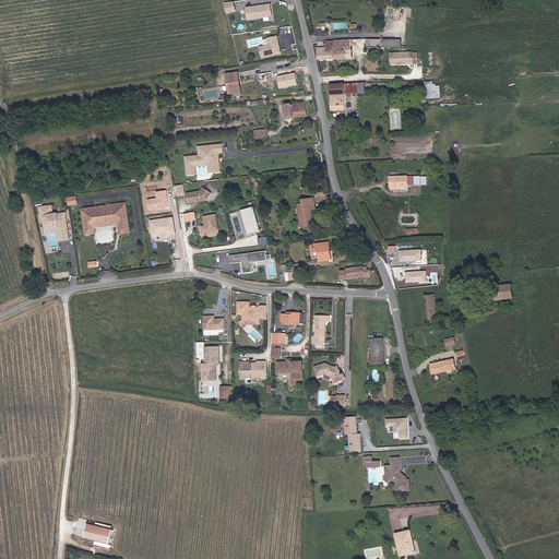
[(226,13),(237,12),(236,1),(225,2),(226,13)]
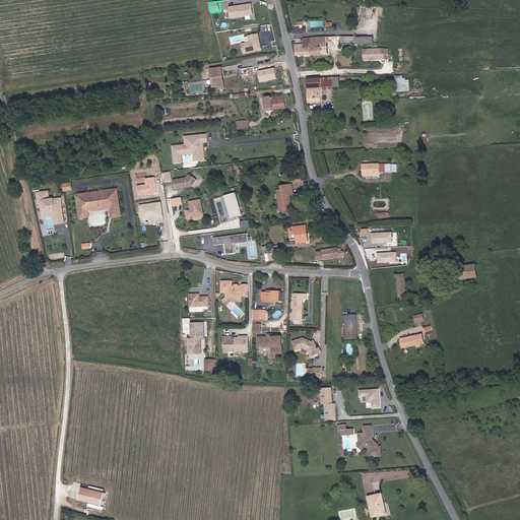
[(252,12),(251,2),(230,5),(231,15),(252,12)]
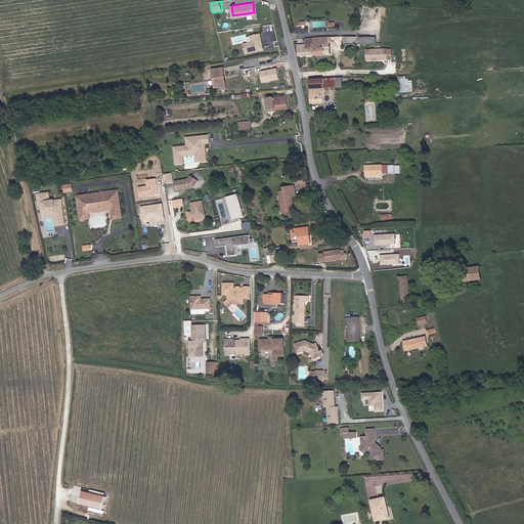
[(262,45),(261,41),(260,42),(259,38),(260,36),(258,30),(249,32),(251,38),(242,40),(245,49),(262,45)]
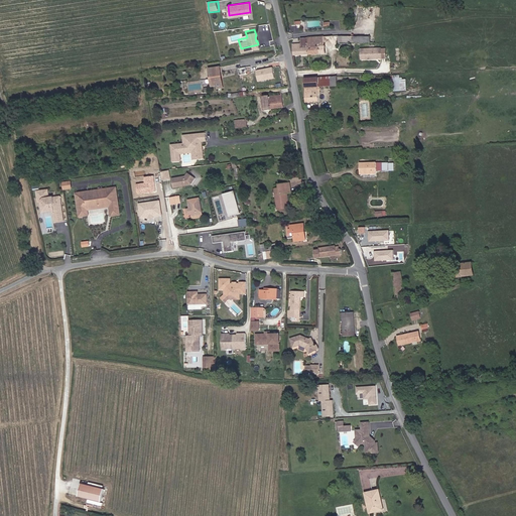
[(324,44),(333,43),(332,36),(313,38),(313,47),(308,48),(308,54),(324,53),(324,44)]
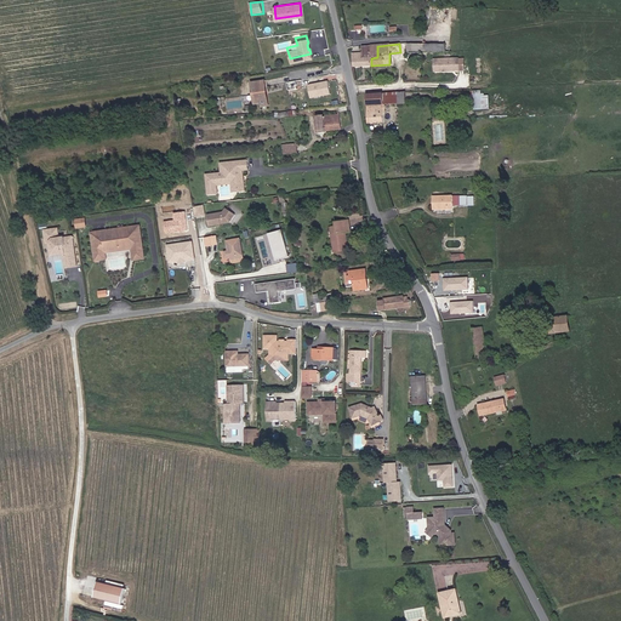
[(371,58),(377,57),(377,46),(368,47),(368,58),(371,58)]
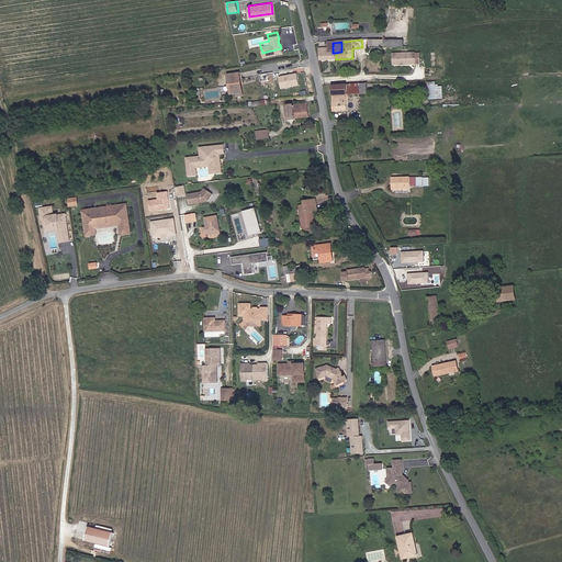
[(336,53),(333,53),(333,43),(325,43),(326,48),(326,54),(326,59),(336,59),(336,53)]
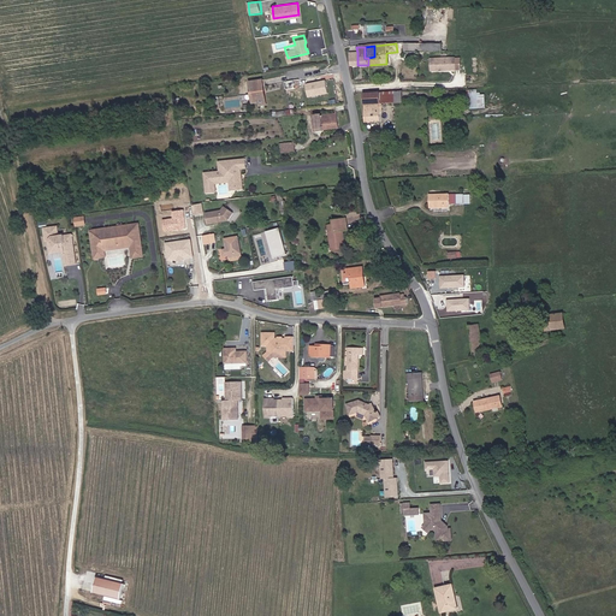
[(432,69),(455,69),(455,58),(431,59),(432,69)]
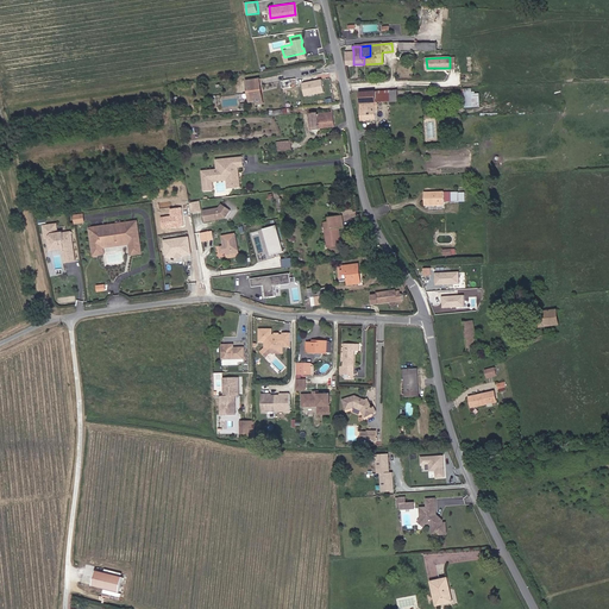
[(253,95),(262,94),(258,73),(244,75),(248,95),(253,95)]
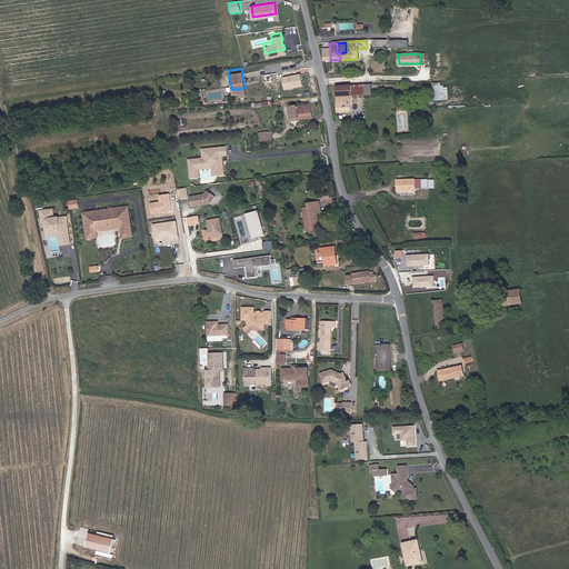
[(300,76),(281,78),(283,90),(301,88),(300,76)]
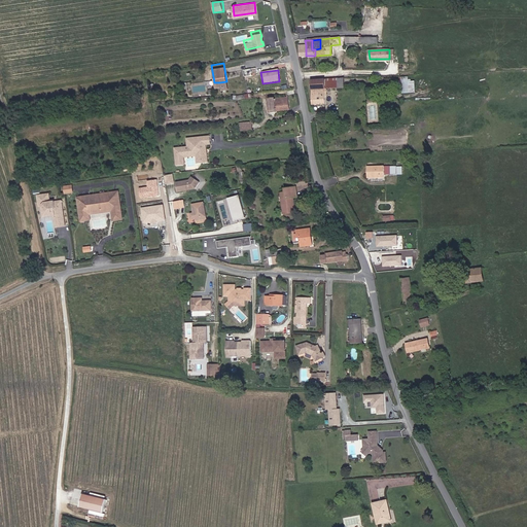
[(322,84),(338,84),(337,75),(322,76),(322,84)]
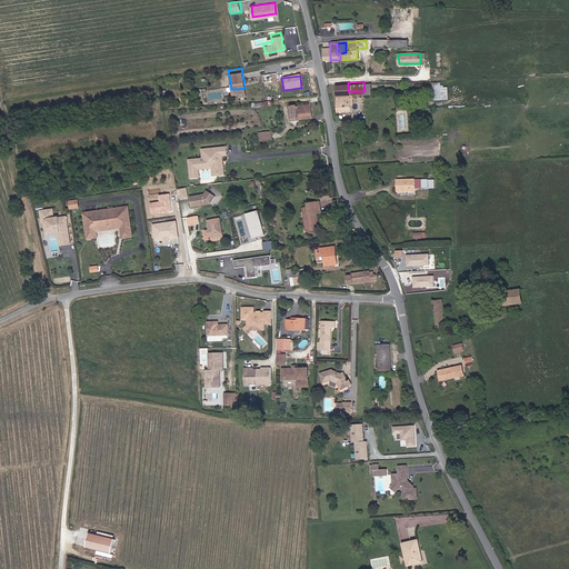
[(365,91),(375,90),(375,81),(363,81),(365,91)]
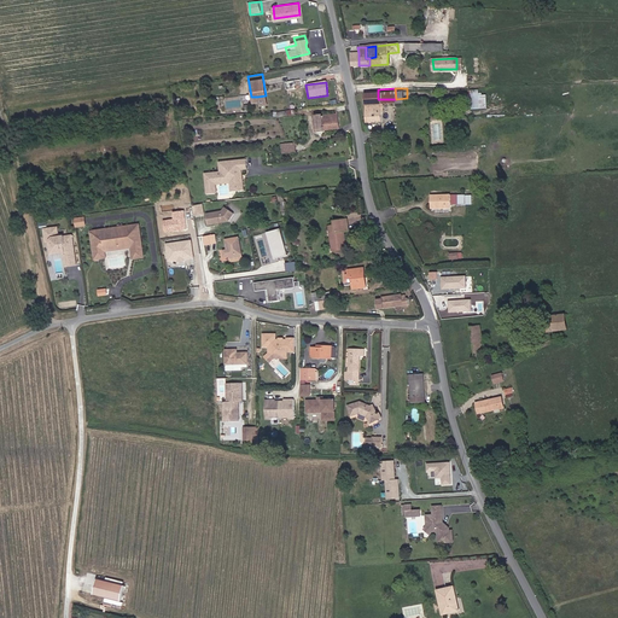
[(379,118),(378,99),(378,89),(363,89),(365,120),(379,118)]
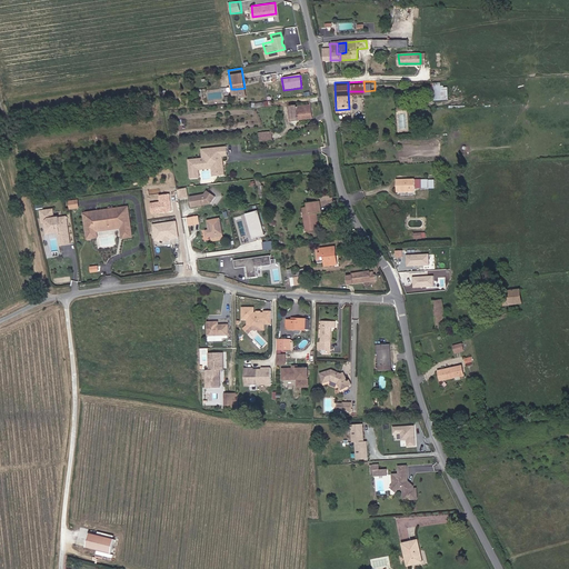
[(449,100),(449,87),(441,86),(441,82),(432,82),(432,100),(449,100)]
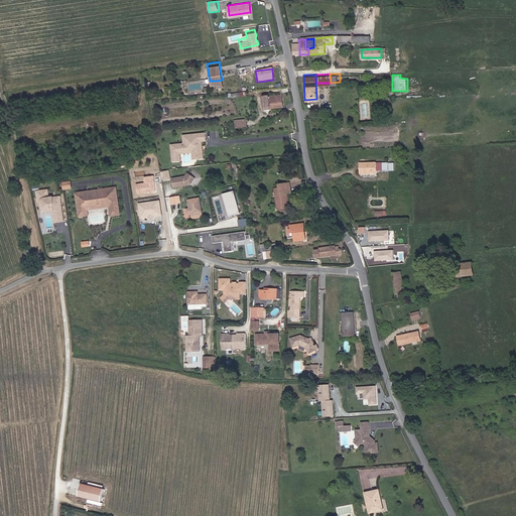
[(268,106),(280,105),(279,93),(260,96),(262,110),(263,112),(265,112),(267,112),(268,110),(268,106)]
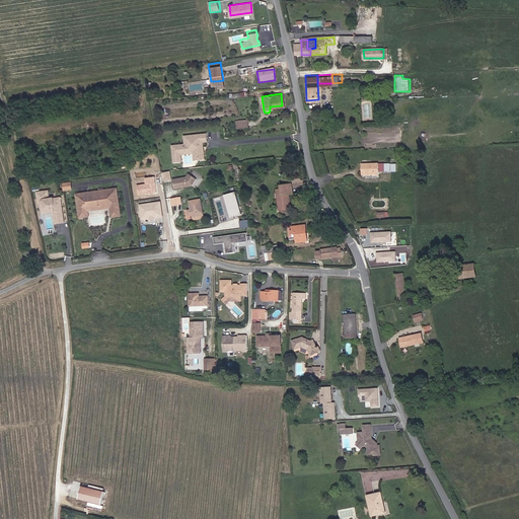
[(235,129),(246,127),(245,119),(234,121),(235,129)]
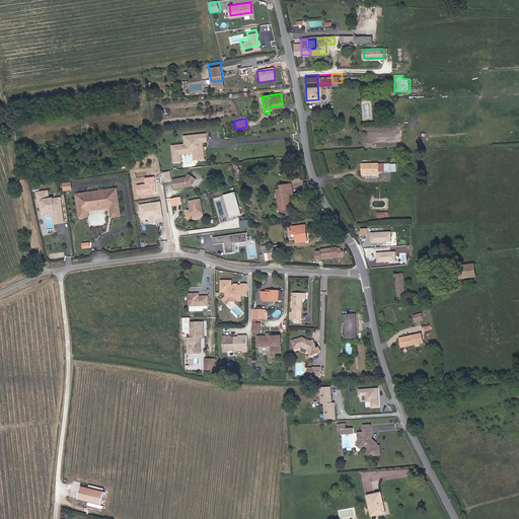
[(204,151),(200,151),(198,139),(205,138),(204,133),(188,135),(190,144),(187,144),(173,146),(175,163),(183,162),(182,152),(188,151),(188,152),(196,151),(197,157),(201,157),(202,160),(205,159),(204,151)]
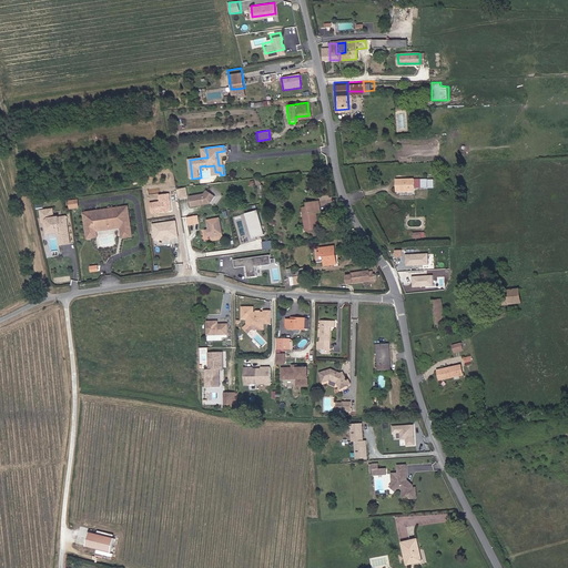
[(407,184),(419,184),(419,182),(419,176),(419,175),(391,175),(391,189),(407,189),(407,184)]
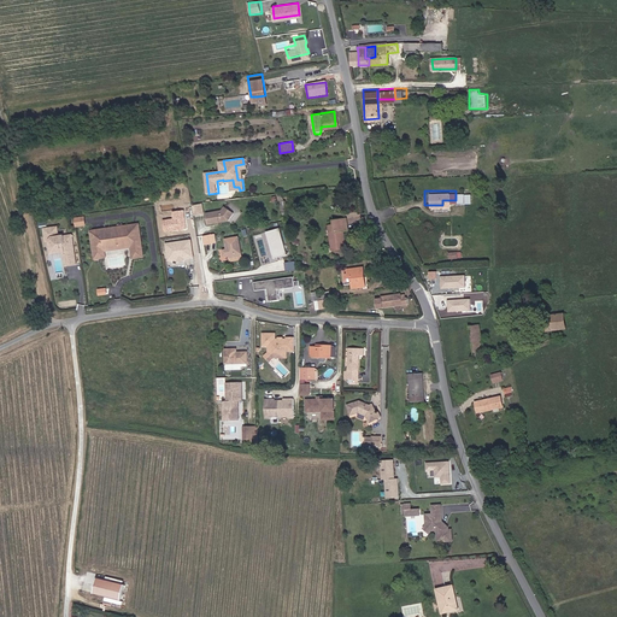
[(292,218),(282,192),(278,193),(287,219),(292,218)]
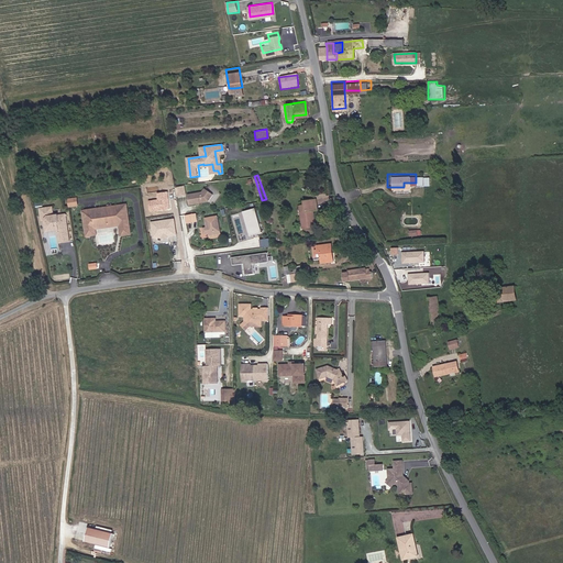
[(189,195),(187,186),(179,188),(180,196),(189,195)]
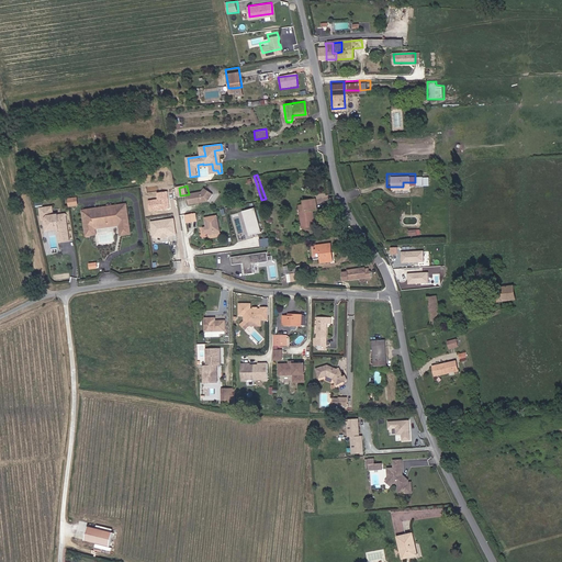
[(211,201),(216,193),(208,188),(204,191),(190,194),(192,204),(200,203),(200,202),(202,201),(203,202),(211,201)]
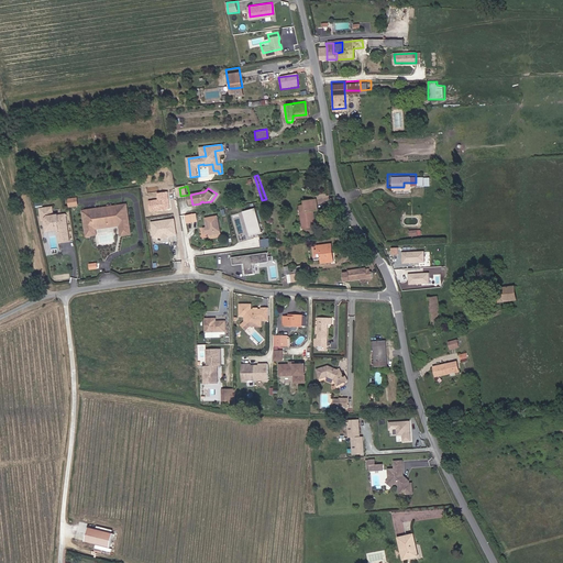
[(153,203),(154,213),(174,211),(173,201),(172,195),(161,196),(162,202),(153,203)]
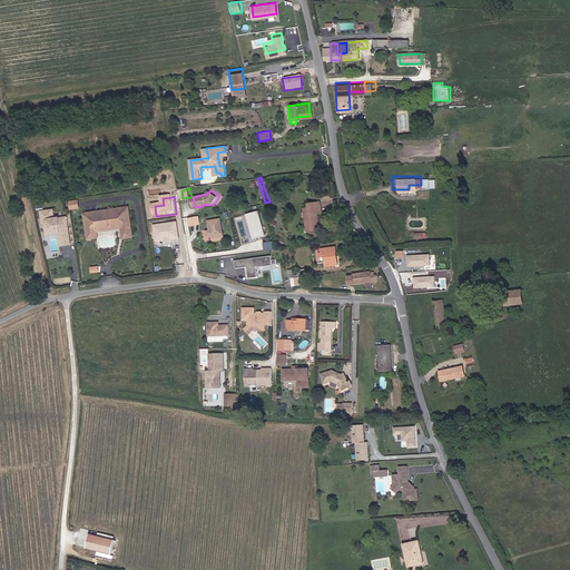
[(308,227),(322,225),(320,209),(318,205),(324,205),(323,198),(308,200),(310,206),(305,207),(308,227)]
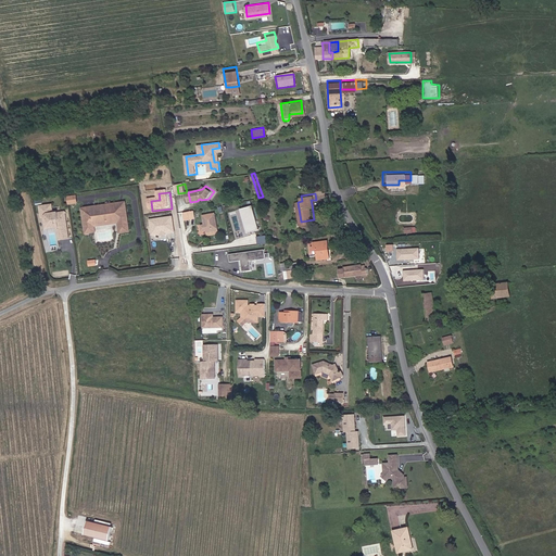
[(70,207),(77,206),(76,198),(68,199),(70,207)]
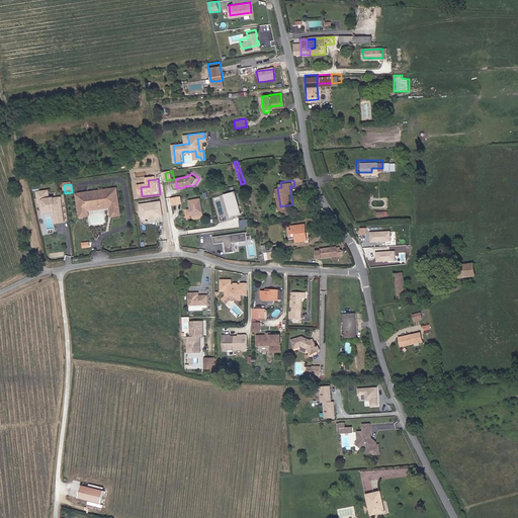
[(238,190),(227,194),(235,217),(246,212),(238,190)]
